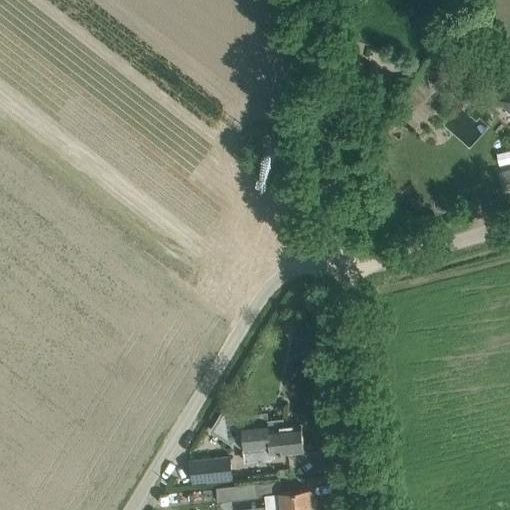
[(509,82),(493,101),(509,116),(509,82)]
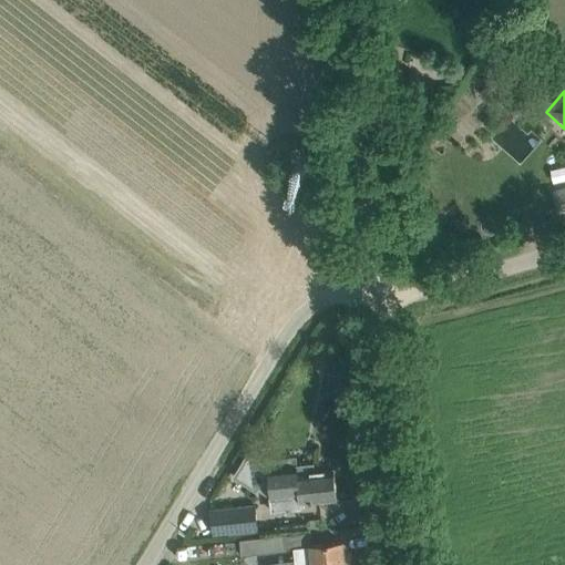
[(564,189),(551,194),(556,215),(564,212),(564,189)]
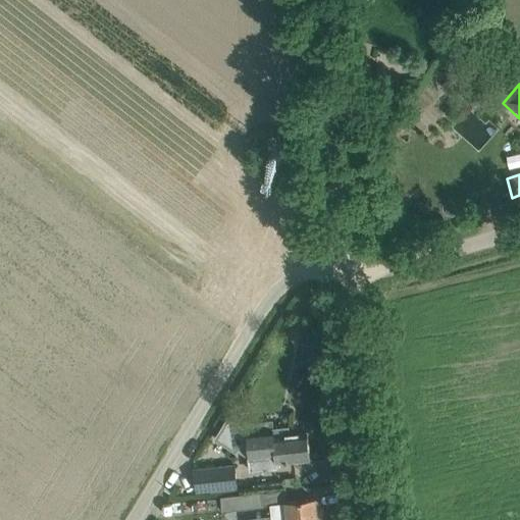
[(230,416),(229,415),(213,440),(232,452),(235,450),(246,456),(247,456),(248,472),(275,470),(275,464),(308,461),(305,434),(287,436),(286,429),(250,433),(242,428),(245,424),(244,423),(242,425),(229,418),(230,416)]
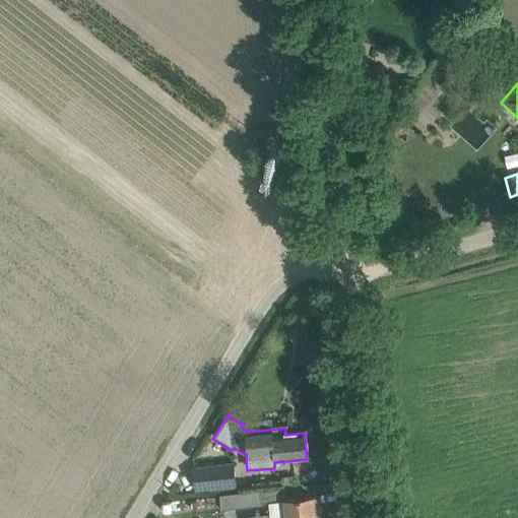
[(195,465),(197,491),(238,488),(236,462),(195,465)]
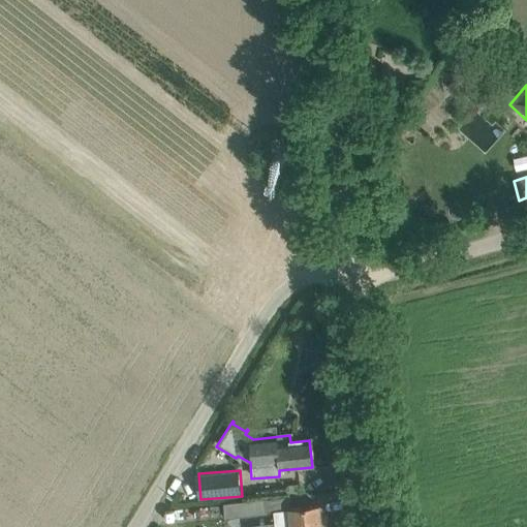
[(221,505),(223,520),(265,516),(262,501),(221,505)]
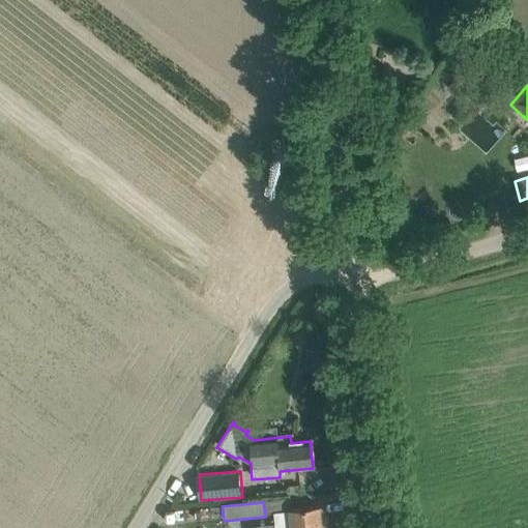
[(320,527),(318,508),(272,514),(273,527),(320,527)]
